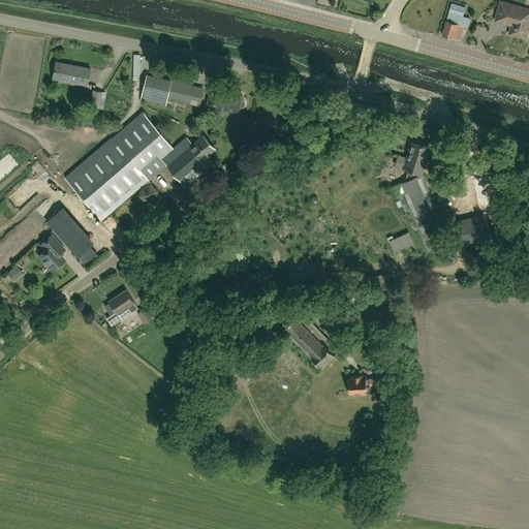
[(523,8),(501,2),(496,20),(512,24),(510,33),(524,37),(528,19),(528,12),(523,11),(523,8)]
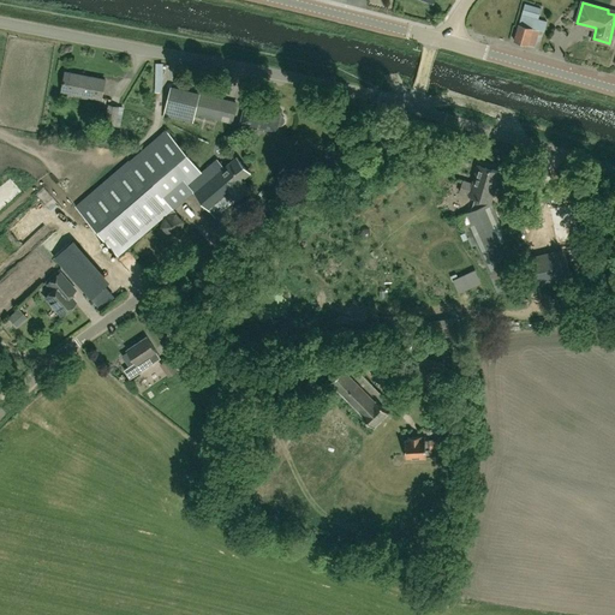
[(535,46),(539,31),(544,33),(547,21),(538,19),(539,15),(542,9),(525,4),(520,19),(514,40),(515,41),(527,45),(527,43),(535,46)]
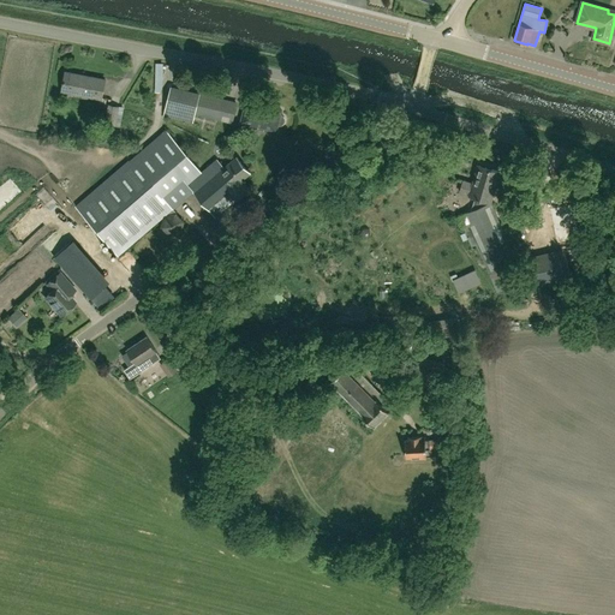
[(101,99),(106,79),(65,71),(61,90),(101,99)]
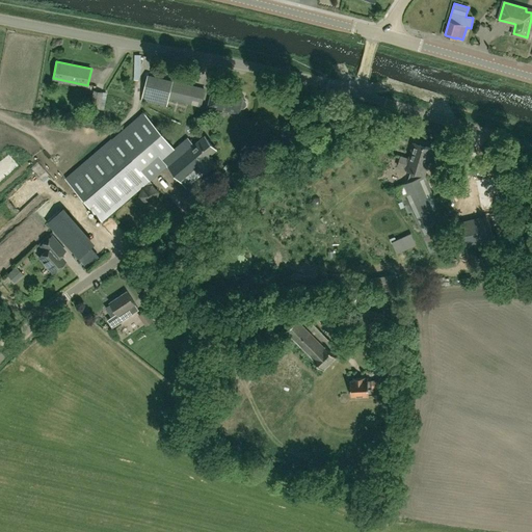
[(118,90),(129,91),(131,73),(121,72),(118,90)]
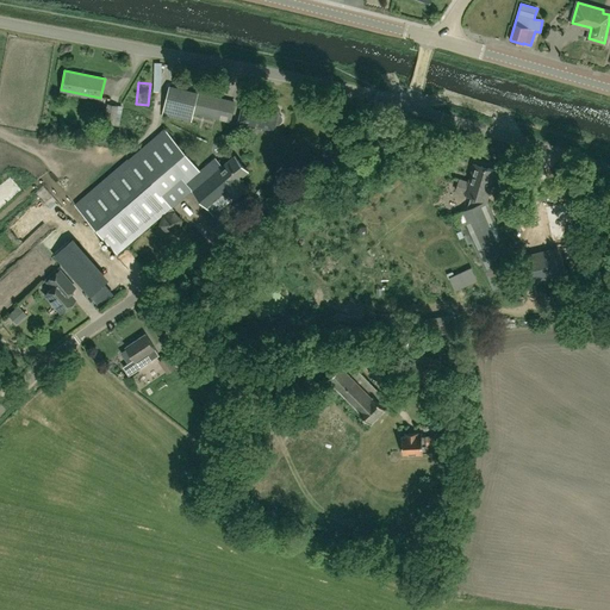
[(197,94),(169,88),(163,112),(192,119),(193,110),(197,97),(197,94)]
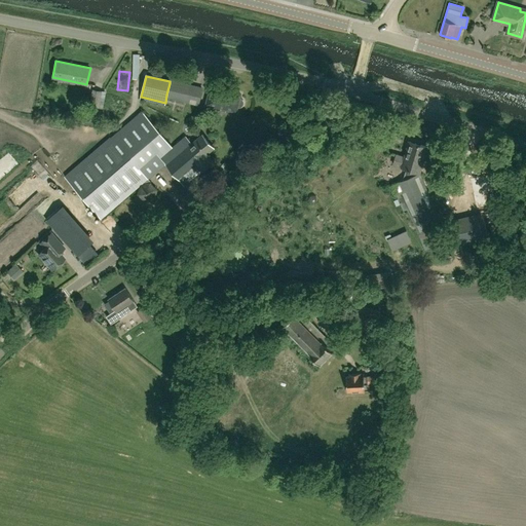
[(189,87),(170,83),(166,95),(198,102),(201,89),(189,87)]
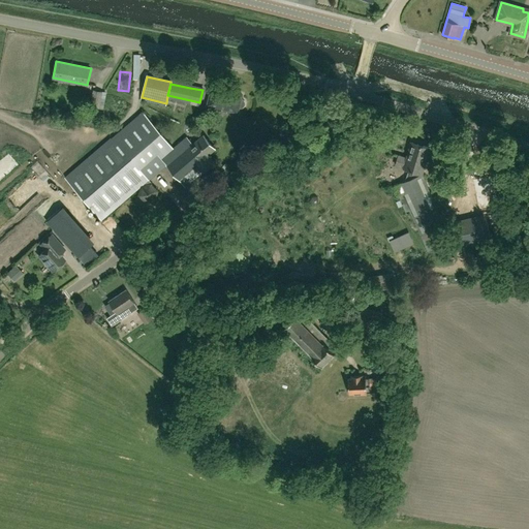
[(242,94),(212,87),(208,104),(218,107),(217,110),(226,112),(227,110),(238,112),(239,107),(241,107),(243,106),(244,105),(245,103),(244,101),(243,99),(240,99),(242,94)]
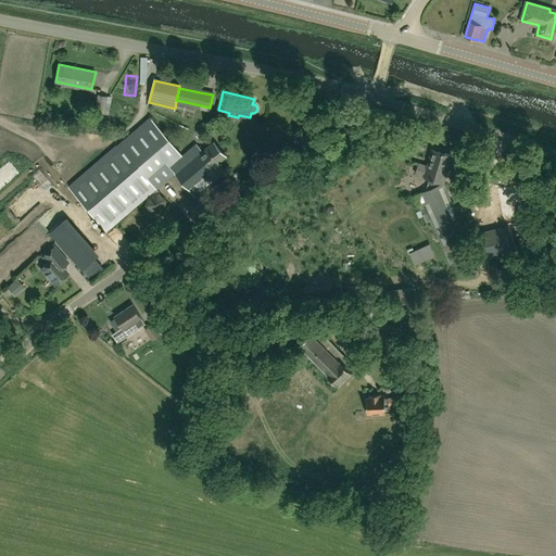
[(95,112),(103,113),(106,96),(99,95),(95,112)]
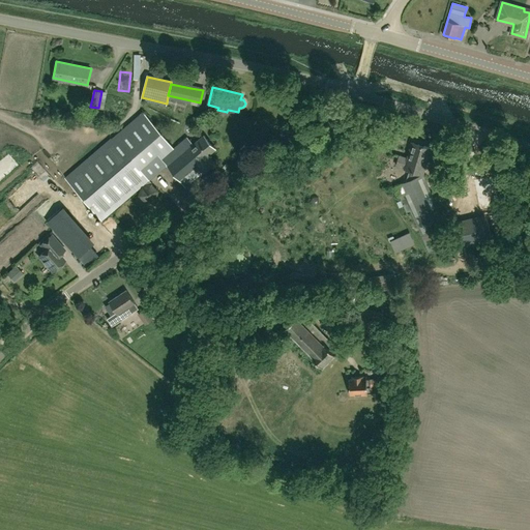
[(142,185),(148,180),(140,170),(156,154),(160,159),(174,148),(143,112),(65,178),(101,219),(142,185)]
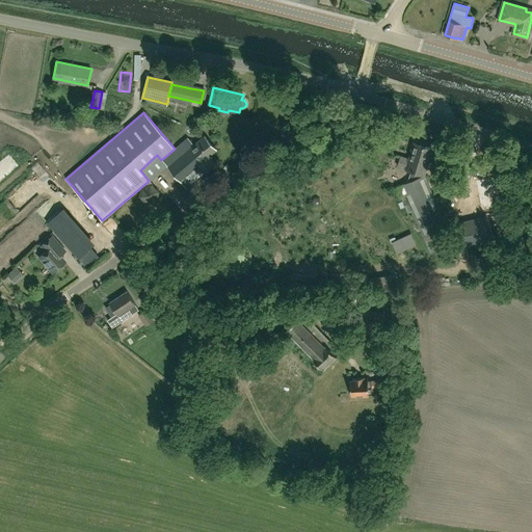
[(214,131),(219,124),(210,117),(205,124),(214,131)]
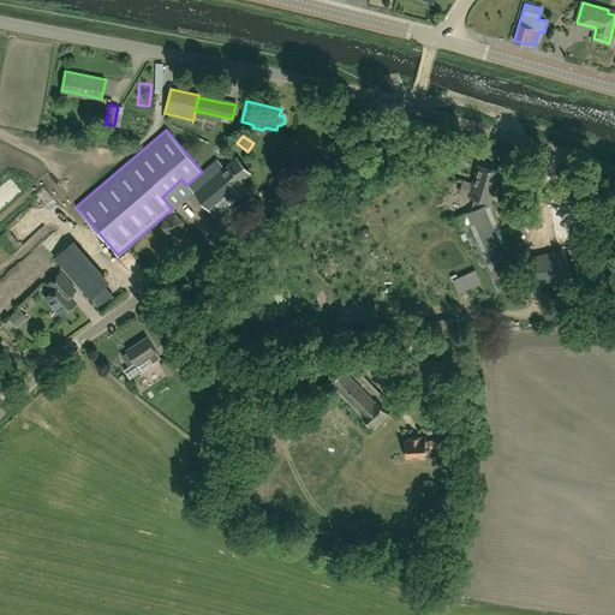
[(230,145),(224,151),(232,160),(237,154),(230,145)]
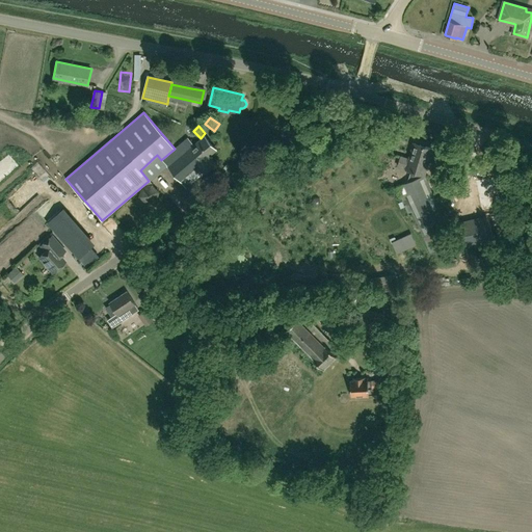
[(363,139),(357,133),(350,138),(355,145),(363,139)]
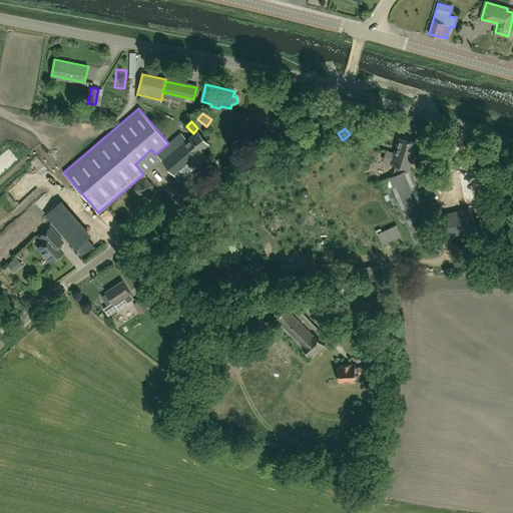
[(201,151),(209,144),(197,131),(186,140),(181,134),(156,155),(179,181),(207,158),(201,151)]
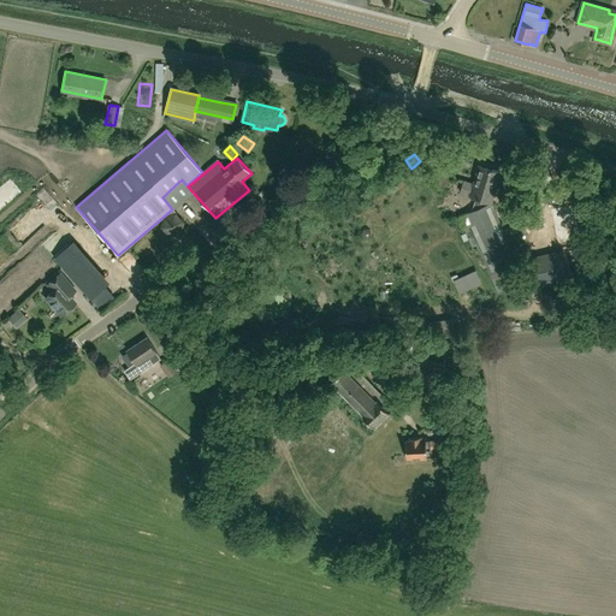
[(472,211),(460,215),(473,247),(478,246),(490,273),(499,270),(508,266),(517,262),(492,201),(501,172),(479,165),(473,184),(465,181),(461,193),(475,197),(472,211)]
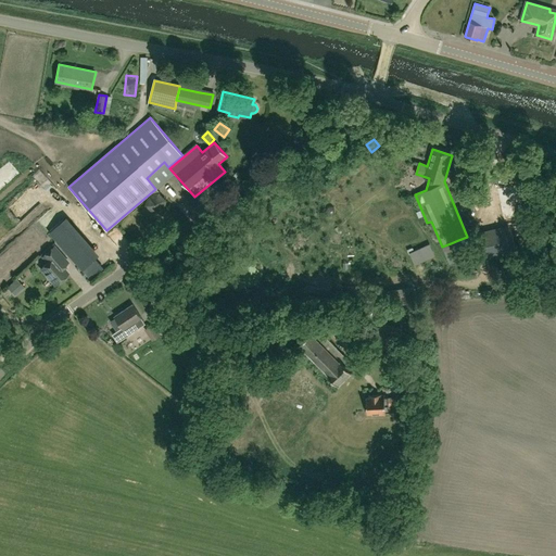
[(159,192),(149,194),(146,204),(152,212),(162,211),(165,200),(159,192)]
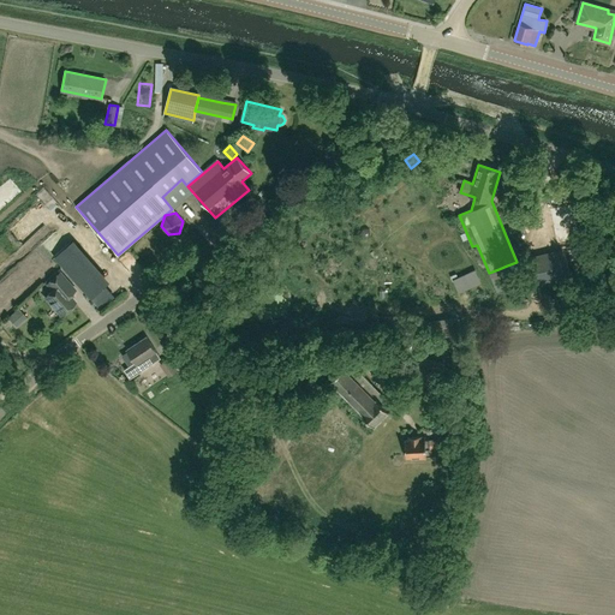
[(568,273),(562,252),(533,260),(539,280),(568,273)]
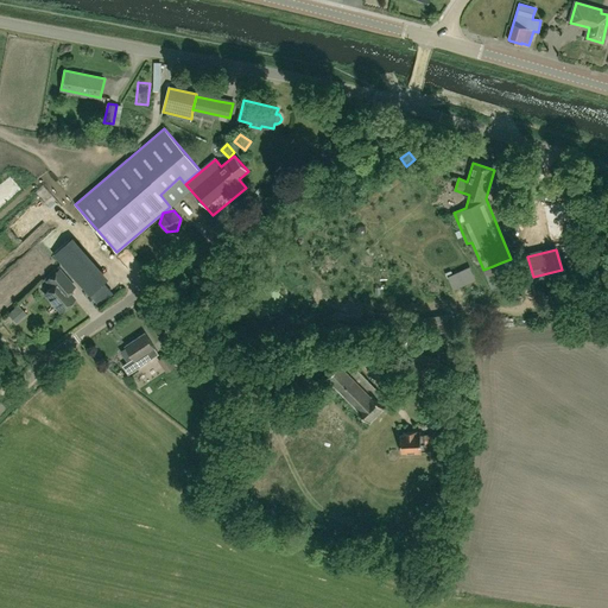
[(68,266),(105,311),(109,308),(74,261),(68,266)]
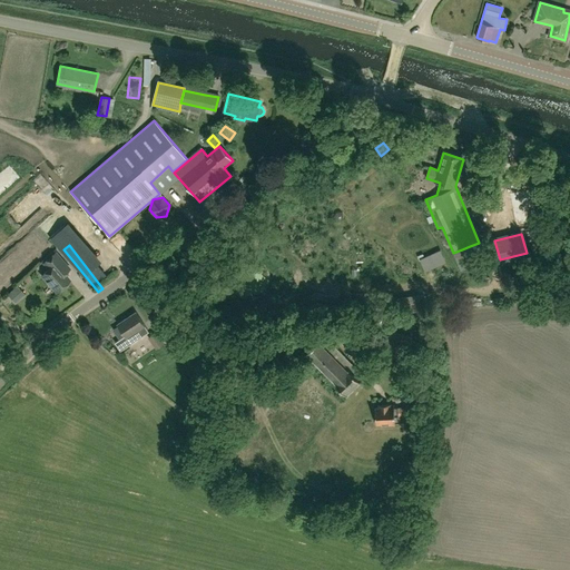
[(64,265),(53,254),(47,259),(52,265),(40,276),(56,293),(68,282),(58,271),(64,265)]
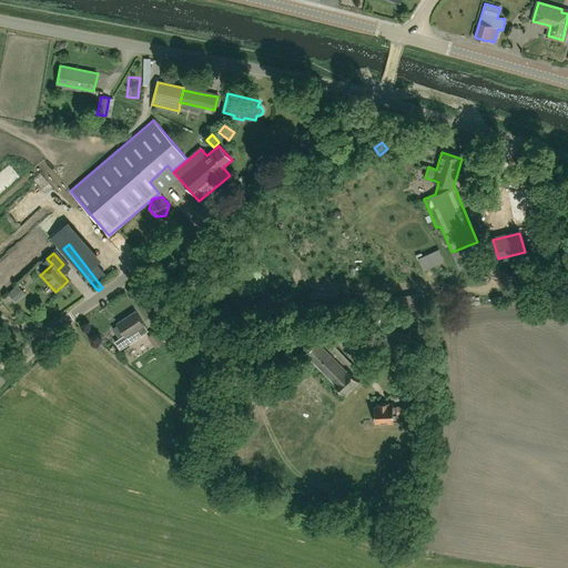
[(529,286),(524,265),(514,267),(519,290),(529,286)]
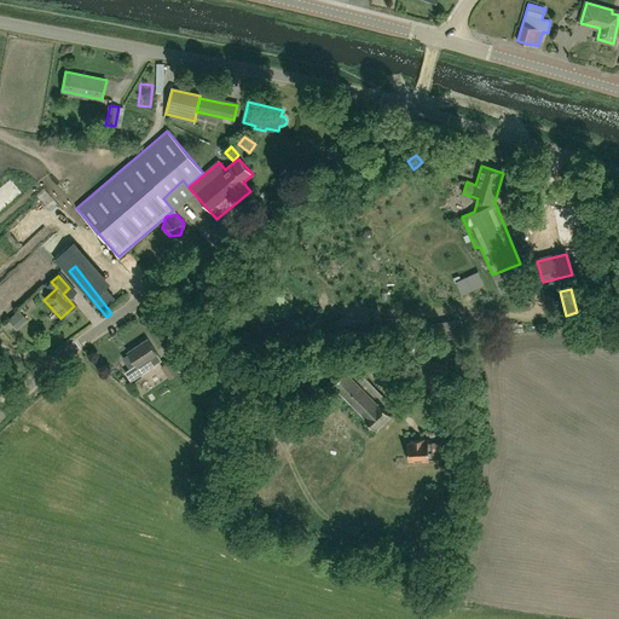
[(17,329),(28,319),(18,310),(7,319),(17,329)]
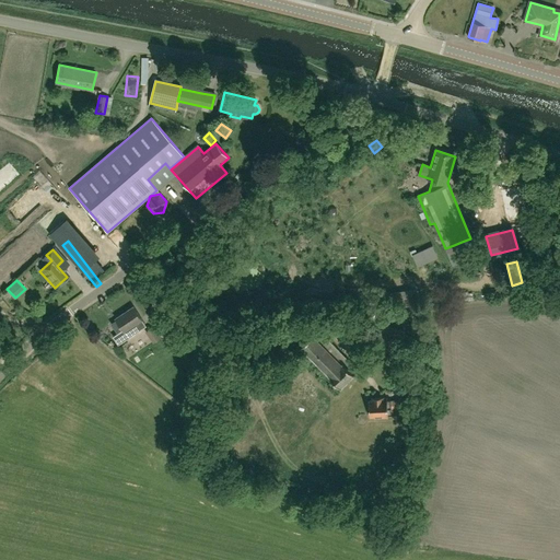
[(116,321),(111,325),(117,334),(113,337),(118,345),(147,326),(132,306),(115,318),(116,321)]
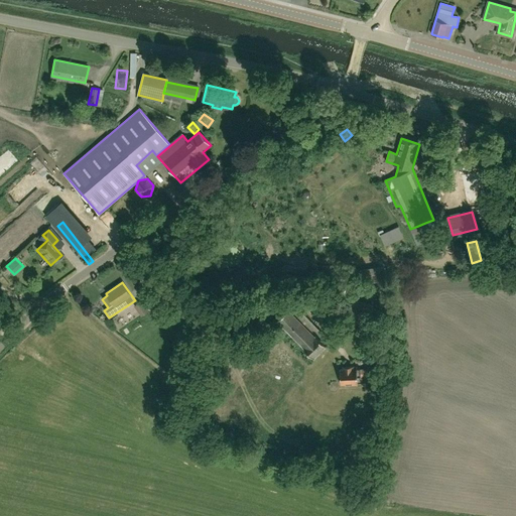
[(151,298),(146,302),(154,313),(159,309),(151,298)]
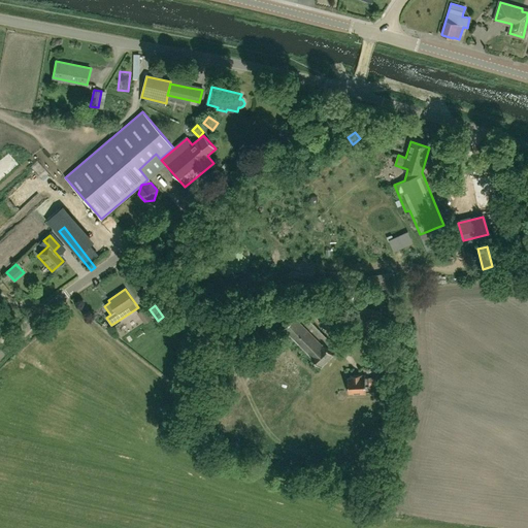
[(321,366),(333,354),(327,348),(331,343),(300,314),(296,318),(295,317),(283,328),(321,366)]
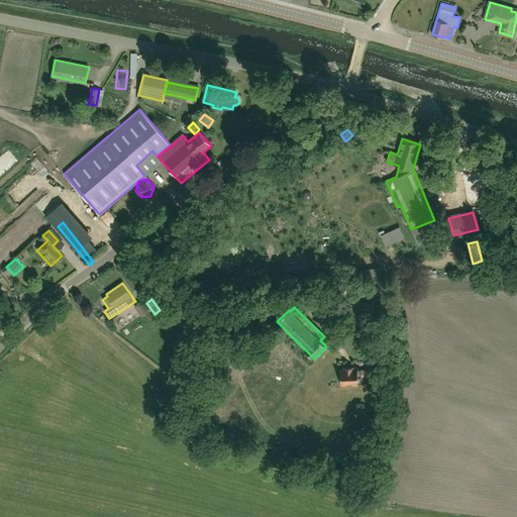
[(357,378),(368,377),(368,370),(356,371),(356,369),(353,369),(353,368),(343,368),(343,370),(340,370),(341,385),(349,385),(357,385),(357,378)]
